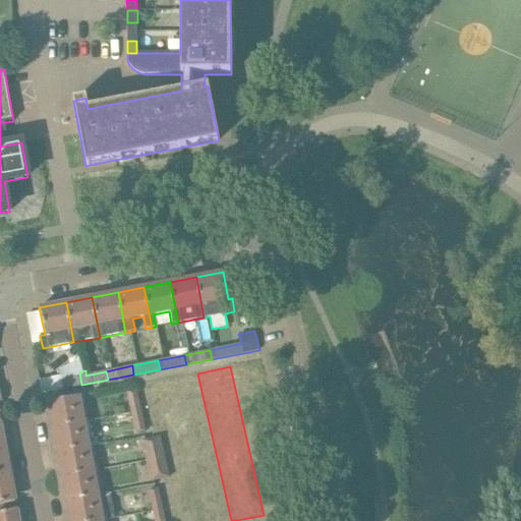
[(42,393),(81,385),(79,371),(39,380),(42,393)]
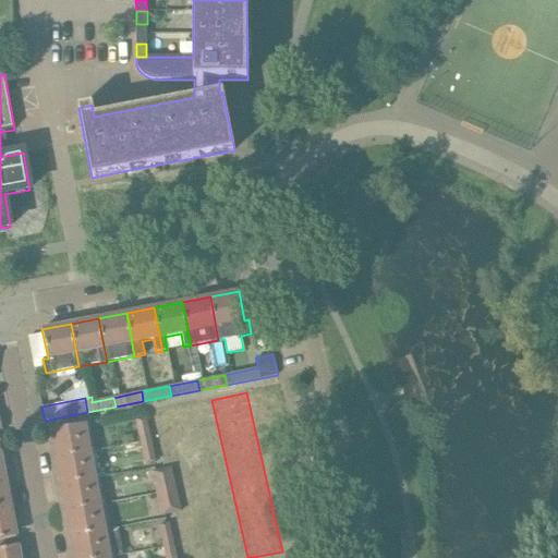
[(135,421),(141,443),(152,440),(147,419),(135,421)]
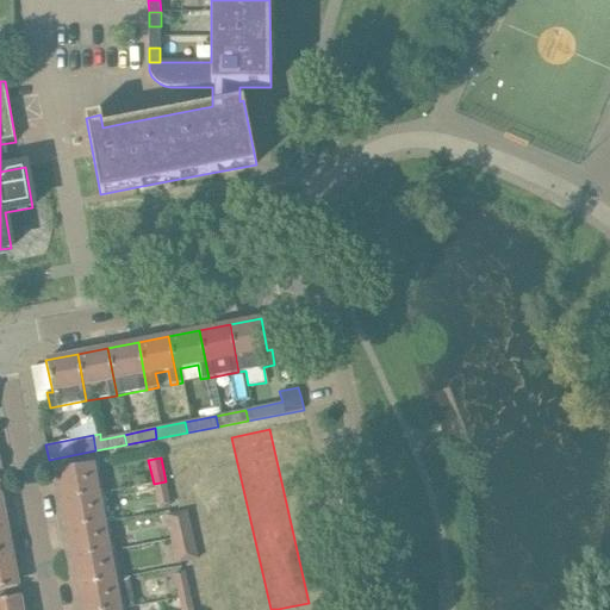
[(56,472),(62,500),(97,495),(91,465),(56,472)]
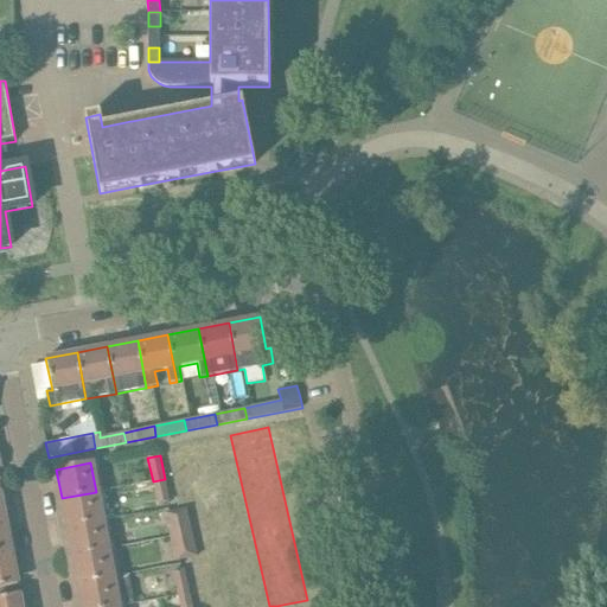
[(165,479),(153,481),(158,506),(171,504),(165,479)]
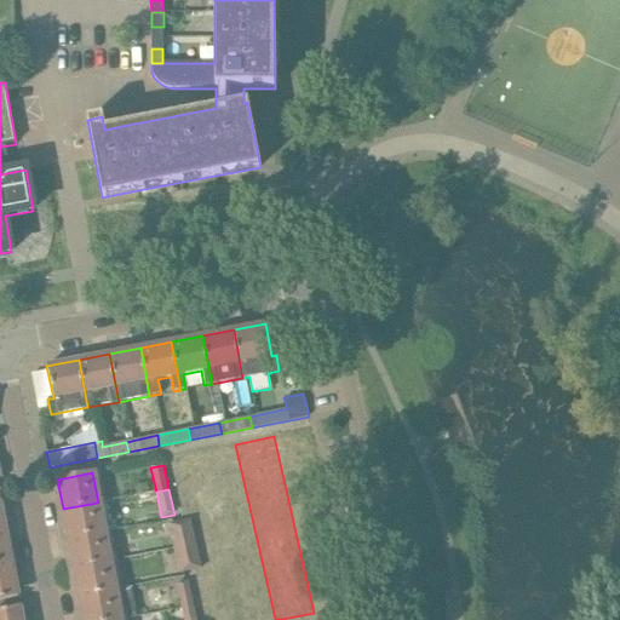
[(103,532),(98,503),(63,509),(69,539),(103,532)]
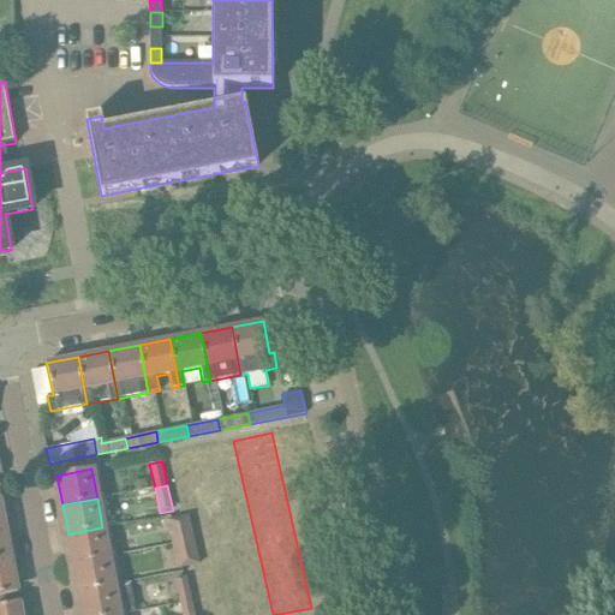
[(179,518),(181,530),(192,527),(189,515),(179,518)]
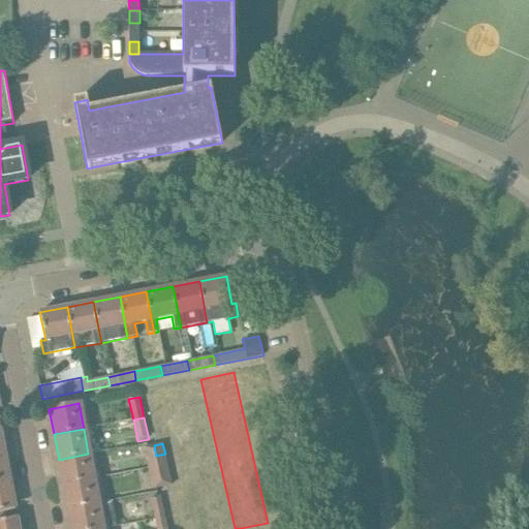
[(158,466),(156,456),(154,445),(145,447),(149,468),(158,466)]
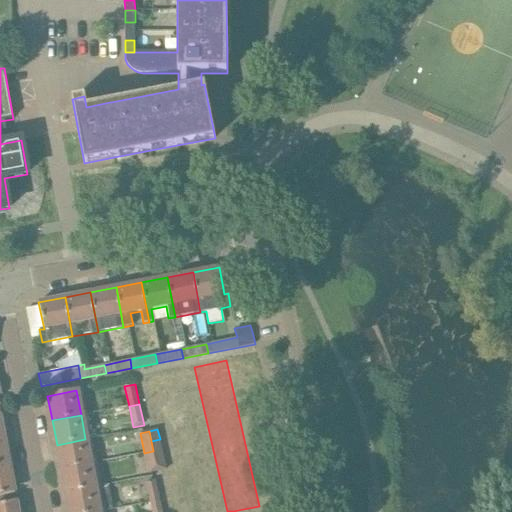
[(0,465),(9,464),(4,435),(0,435),(0,465)]
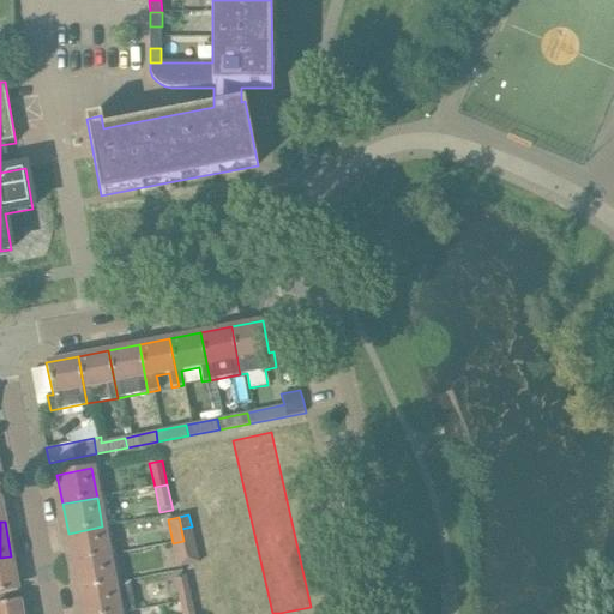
[(73,563),(108,557),(102,527),(68,534),(73,563)]
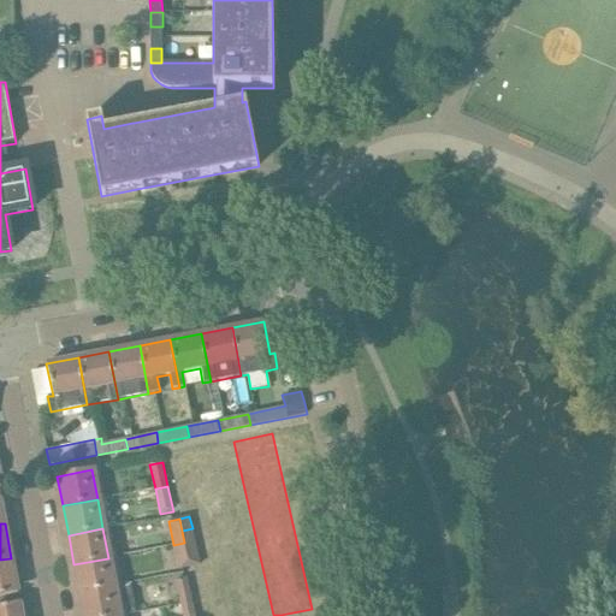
[(182,531),(184,543),(195,540),(193,528),(182,531)]
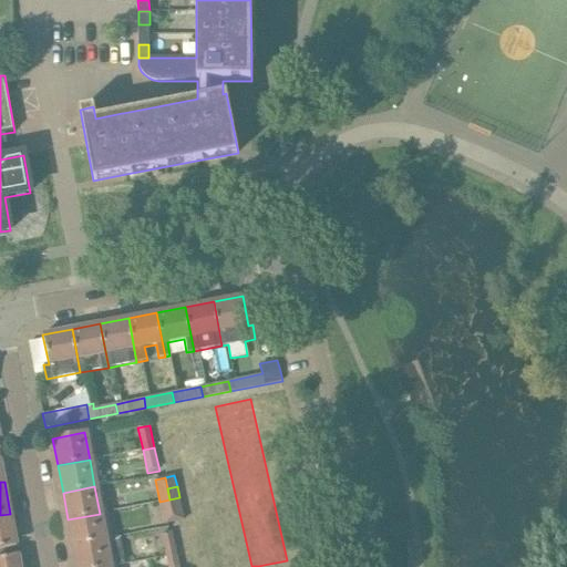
[(169,500),(172,511),(182,509),(179,497),(169,500)]
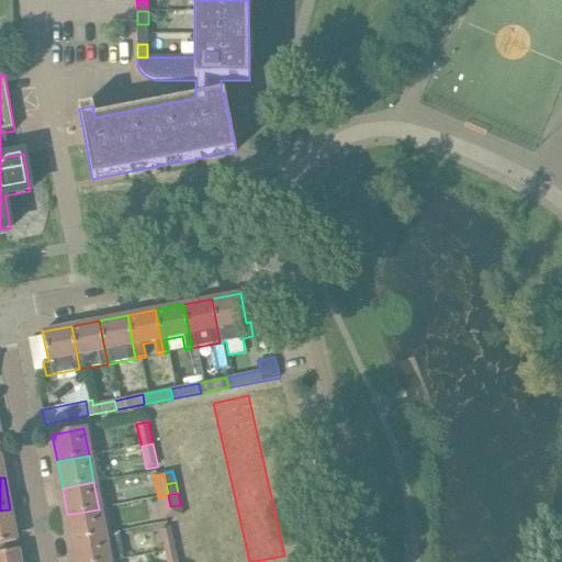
[(168,495),(158,497),(163,520),(172,518),(170,506),(168,495)]
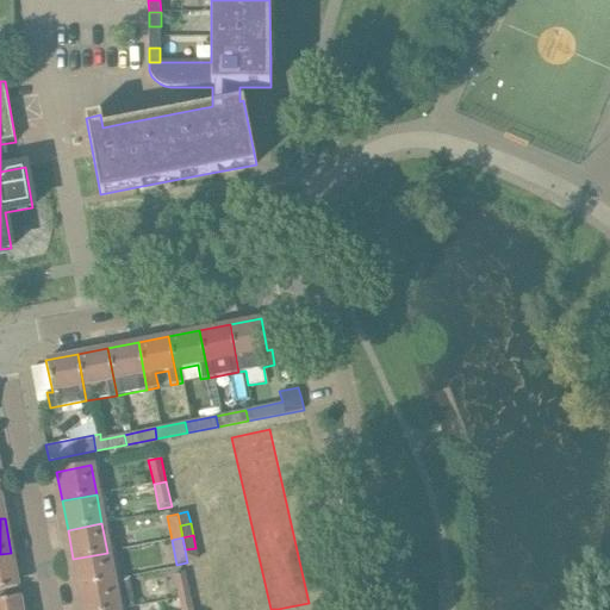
[(185,549),(187,562),(198,560),(195,548),(185,549)]
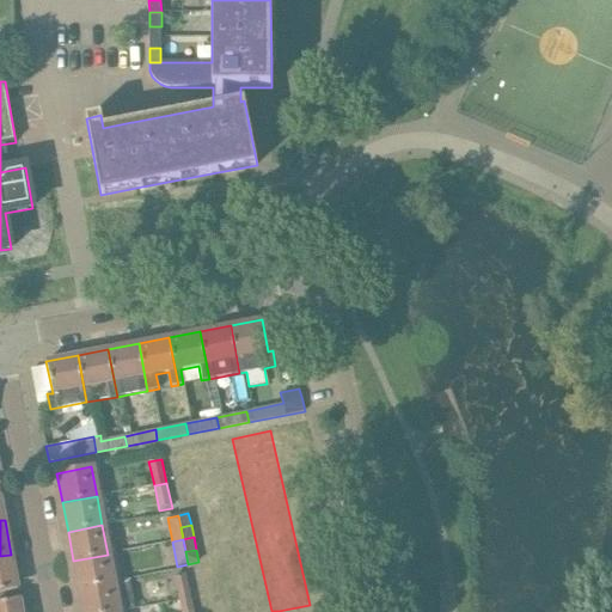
[(11,555),(0,556),(0,592),(18,589),(11,555)]
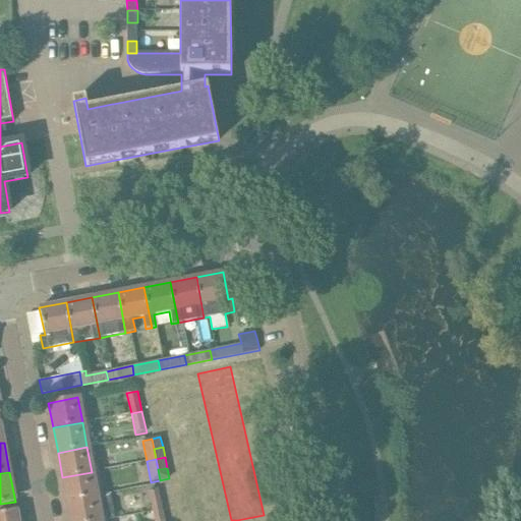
[(67,502),(97,497),(92,472),(62,477),(67,502)]
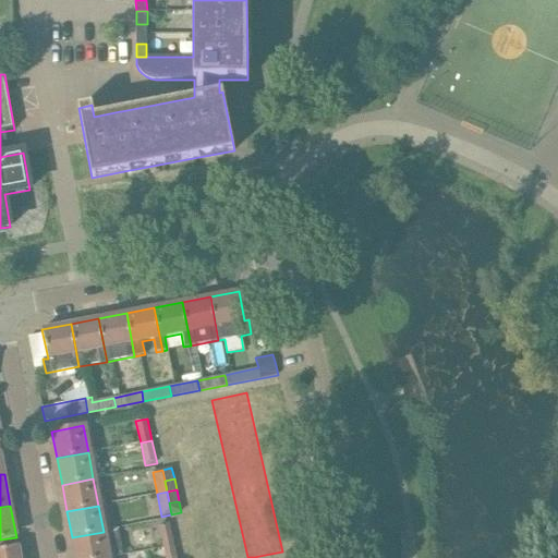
[(159,525),(164,547),(174,546),(170,523),(159,525)]
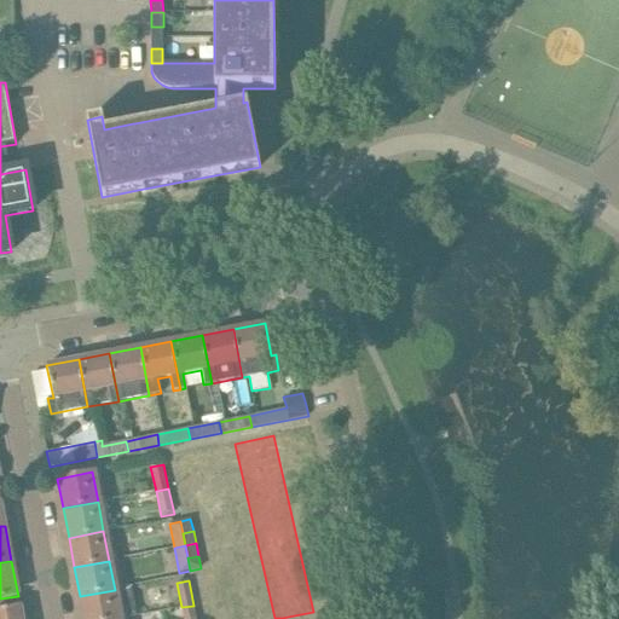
[(115,590),(80,596),(84,618),(120,618),(137,615),(131,586),(115,590)]
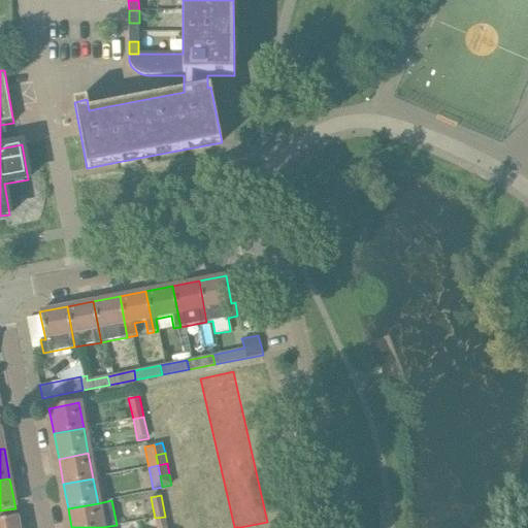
[(167,527),(165,517),(155,518),(156,527),(167,527)]
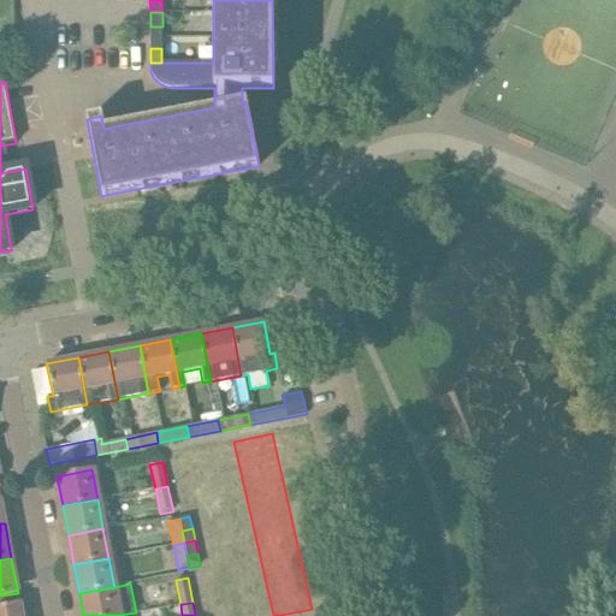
[(0,615),(22,615),(21,604),(0,606),(0,615)]
